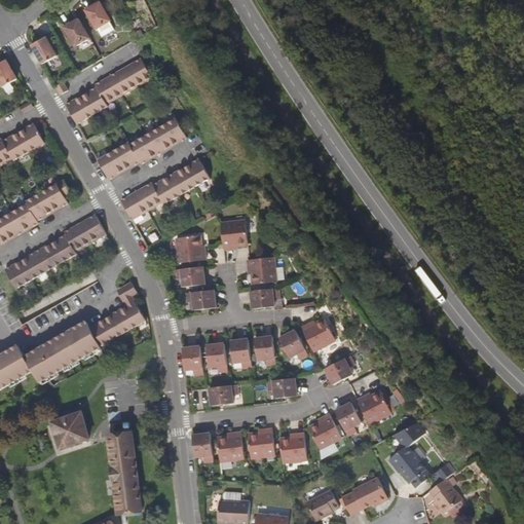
[(95,0),(84,6),(96,24),(109,15),(100,0),(95,0)]
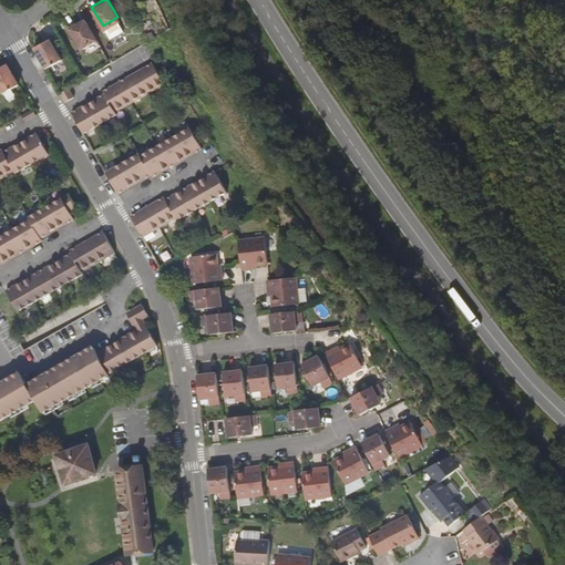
[(93,37),(82,16),(68,24),(80,44),(93,37)]
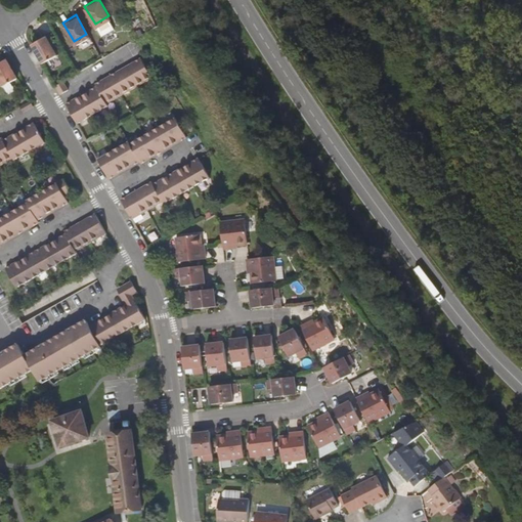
[(30,42),(40,60),(54,52),(44,34),(30,42)]
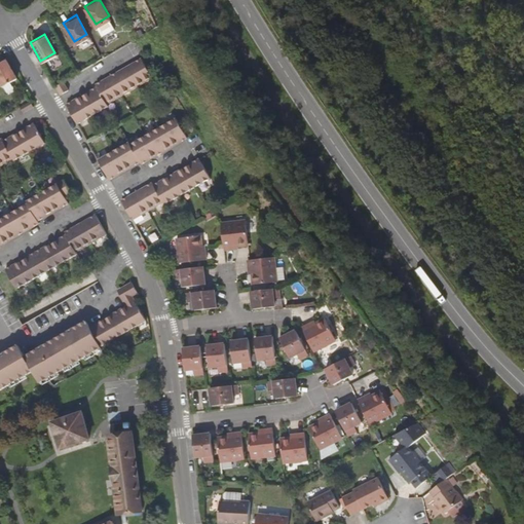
[(65,104),(76,123),(107,106),(106,104),(151,77),(139,57),(94,83),(96,85),(80,96),(65,104)]
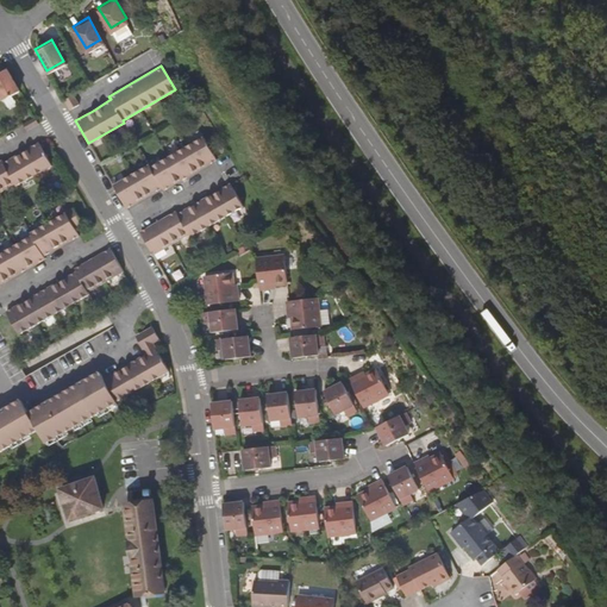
[(17,87),(5,67),(0,68),(0,95),(1,98),(17,87)]
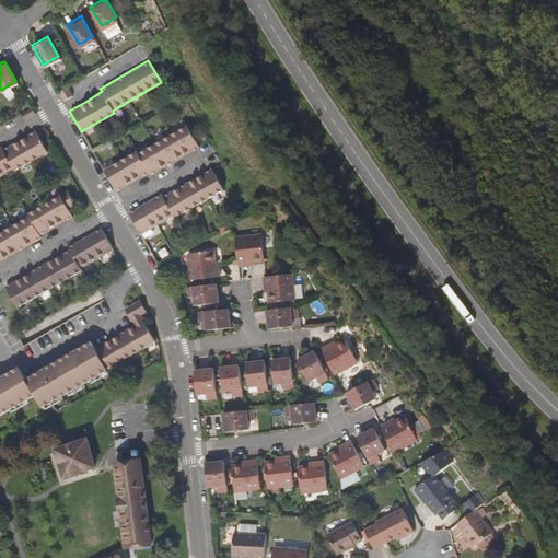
[(58,91),(64,100),(71,95),(67,86),(58,91)]
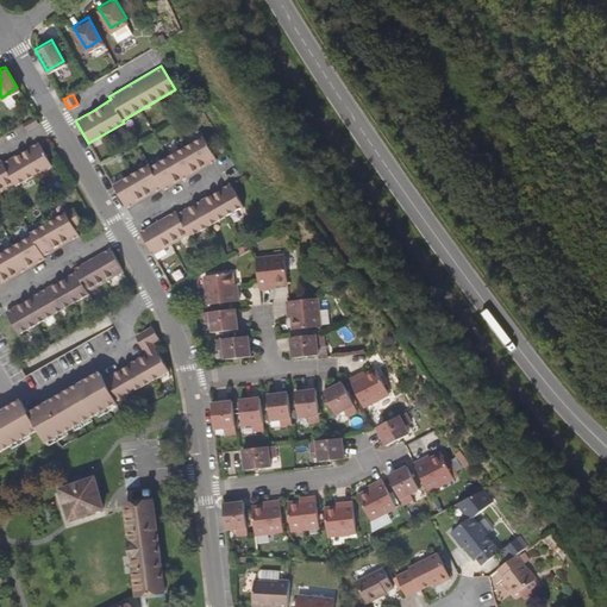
[(24,127),(37,121),(32,114),(20,121),(24,127)]
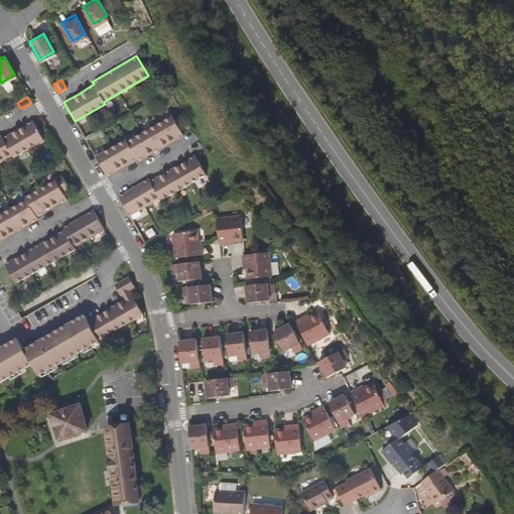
[(95,156),(106,175),(135,158),(137,160),(182,134),(171,115),(126,141),(124,138),(95,156)]
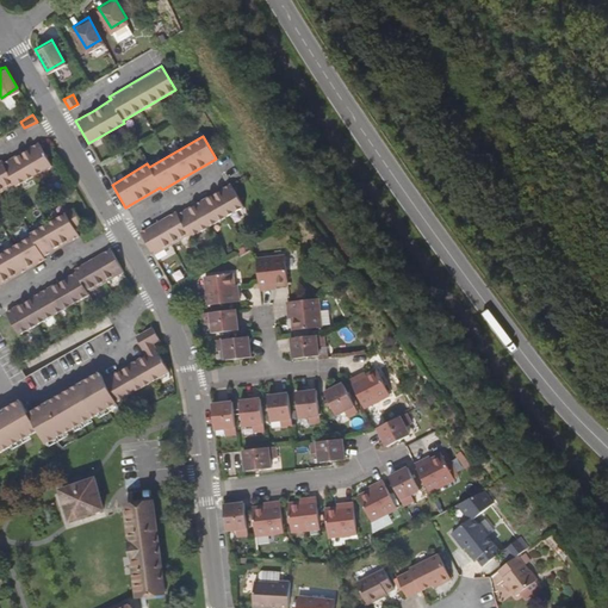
[(37,141),(19,152),(1,161),(0,157),(0,187),(13,180),(16,184),(50,163),(37,141)]
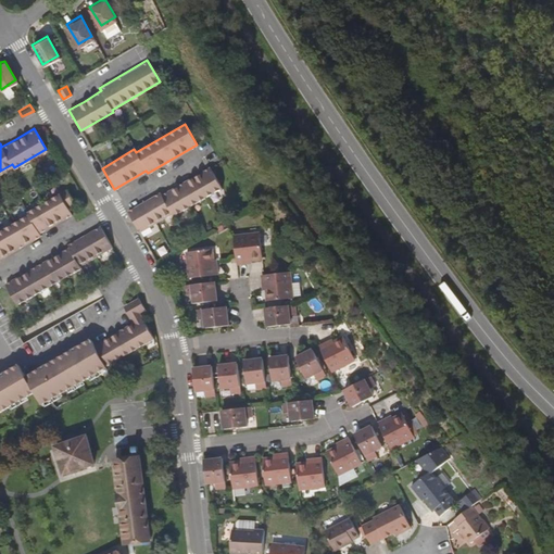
[(126,212),(138,233),(171,213),(172,215),(221,187),(209,166),(160,194),(159,192),(126,212)]
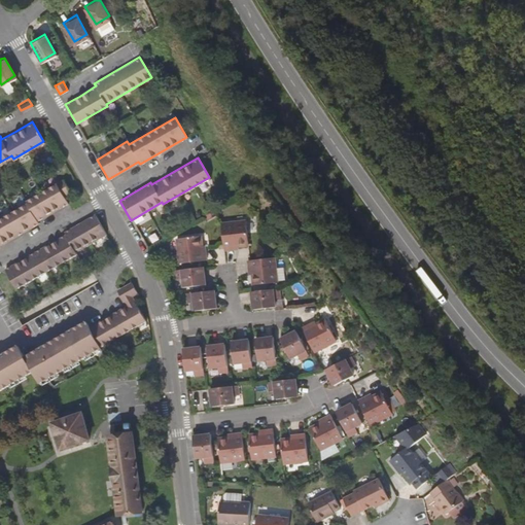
[(34,218),(49,209),(64,200),(60,194),(67,189),(60,176),(22,198),(23,201),(0,214),(0,240),(20,230),(35,220),(34,218)]
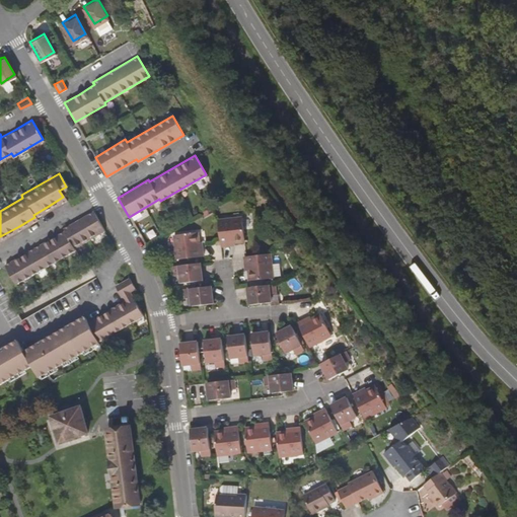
[(101,228),(90,208),(61,225),(63,227),(2,263),(13,283),(74,246),(73,245),(101,228)]
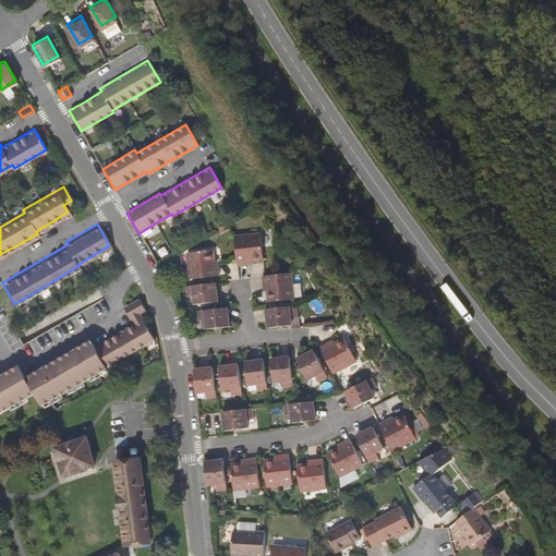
[(233,236),(237,264),(248,263),(248,260),(262,257),(260,231),(233,234),(233,236)]
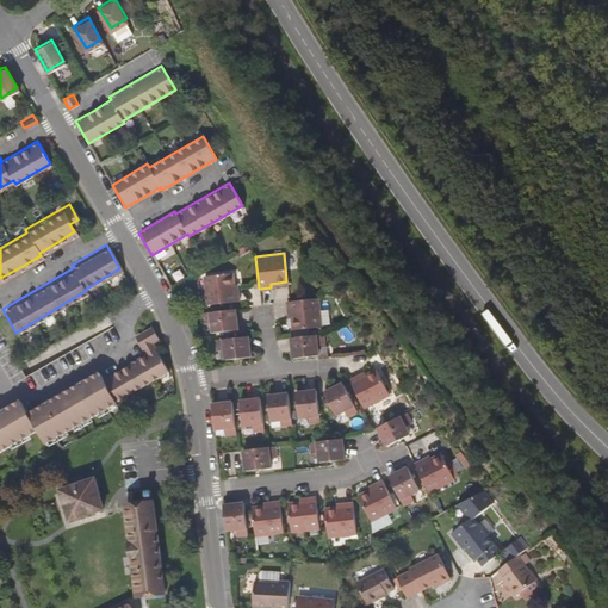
[(239,299),(237,287),(234,287),(231,272),(203,275),(206,303),(239,299)]
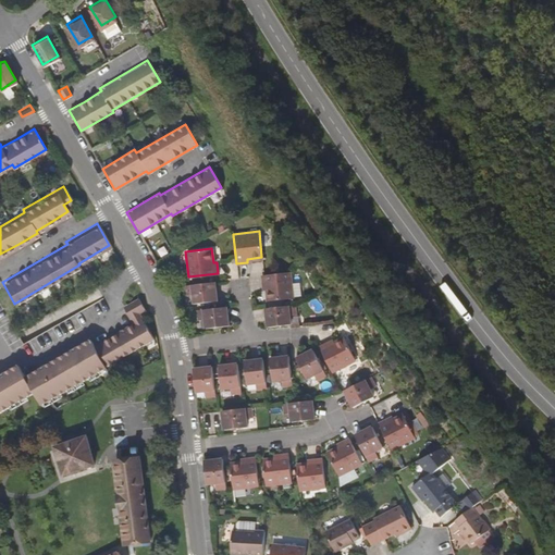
[(290,271),(259,274),(261,285),(264,285),(267,300),(292,297),(290,271)]
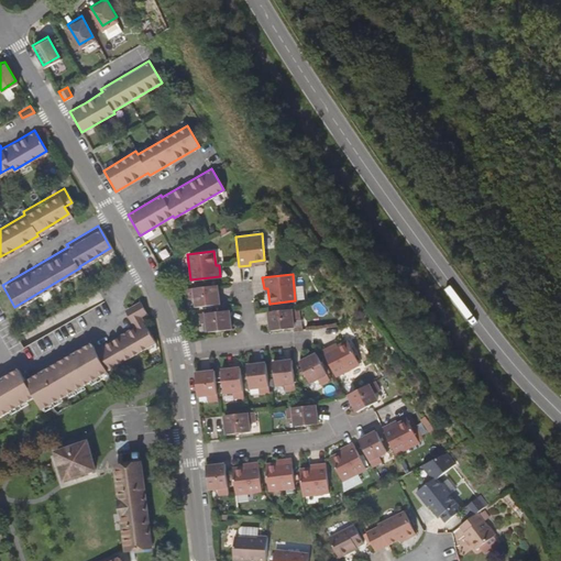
[(217,284),(187,287),(187,297),(195,296),(196,306),(219,303),(217,284)]
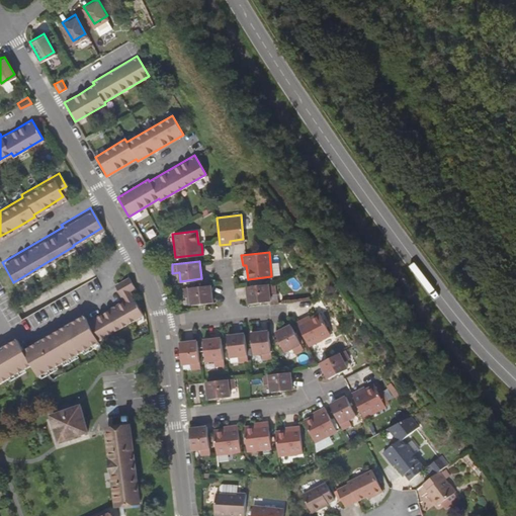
[(125,277),(116,281),(118,284),(114,286),(118,293),(125,290),(131,286),(125,277)]
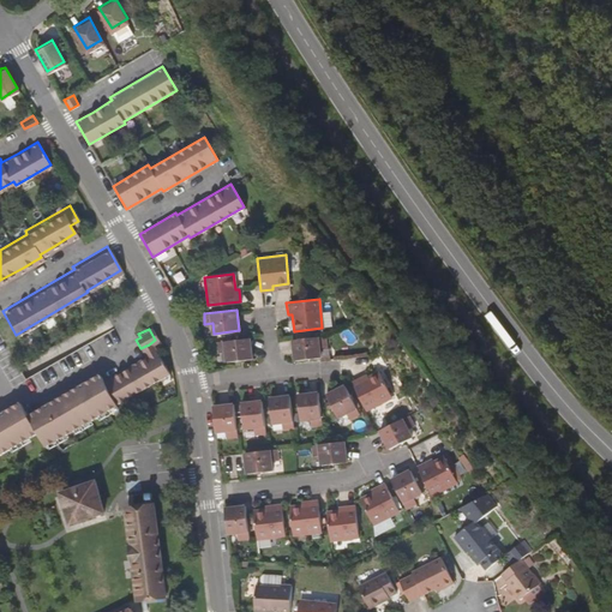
[(324,335),(292,339),(293,359),(319,357),(318,346),(325,346),(324,335)]
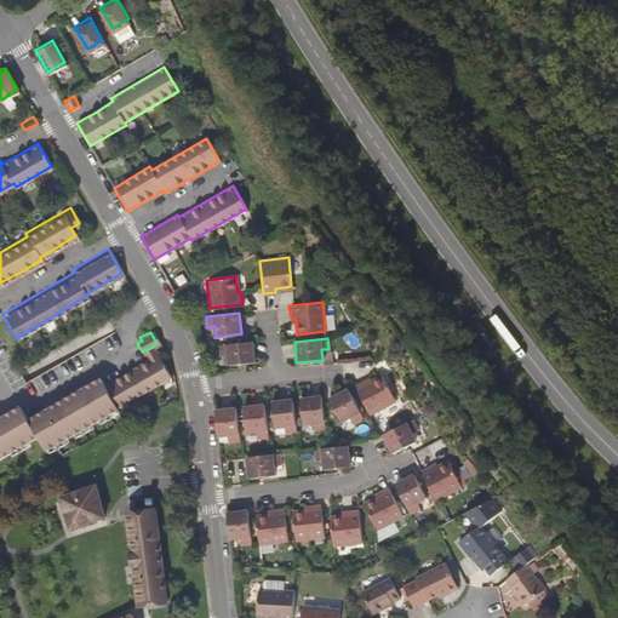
[(251,339),(218,344),(219,355),(227,354),(228,365),(253,361),(251,339)]
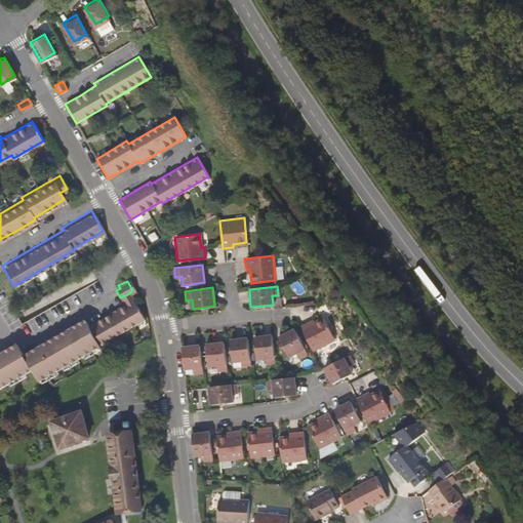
[(130,298),(127,294),(120,297),(123,303),(130,298)]
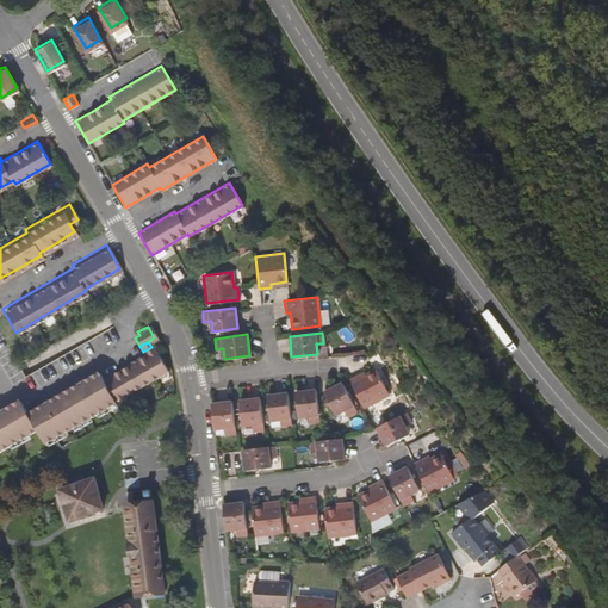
[(23,408),(19,401),(18,399),(0,409),(0,448),(35,429),(44,444),(115,402),(115,401),(166,370),(152,347),(143,352),(100,378),(95,371),(25,411),(23,408)]
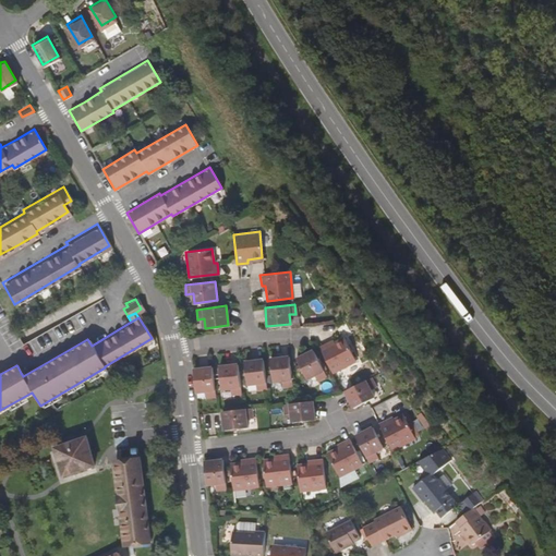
[(319,347),(333,373),(355,361),(345,338),(331,345),(329,341),(319,347)]
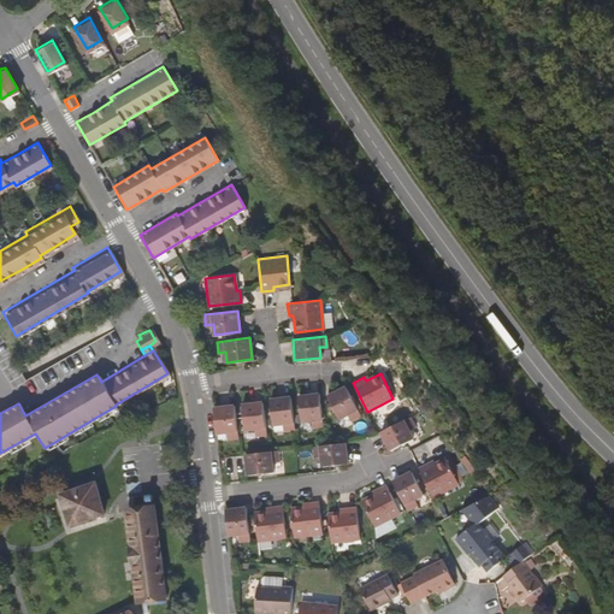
[(350,421),(360,415),(346,387),(328,396),(338,418),(347,414),(350,421)]
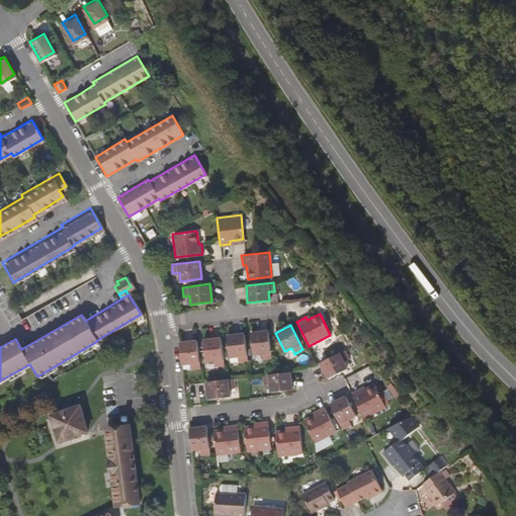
[(271,358),(268,331),(250,332),(253,353),(261,352),(262,359),(271,358)]
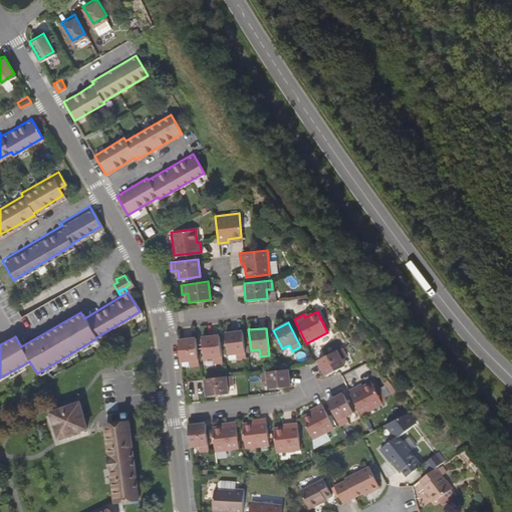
[(245,357),(242,330),(224,332),(227,353),(235,353),(236,358),(245,357)]
